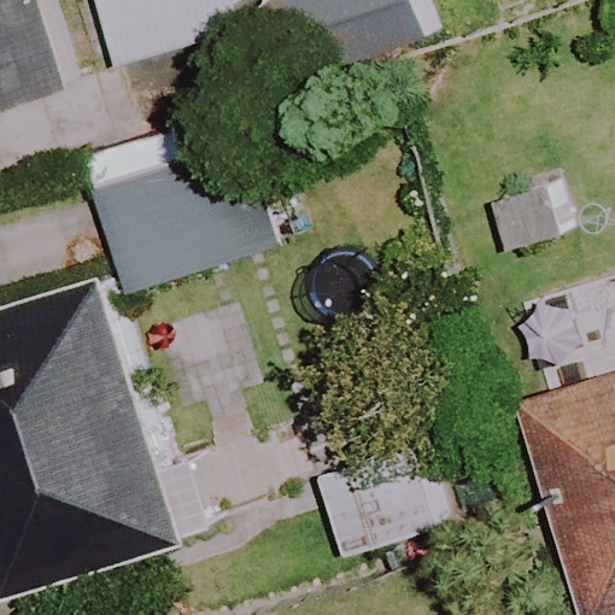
[(0,106),(74,87),(50,0),(0,0),(0,106)]
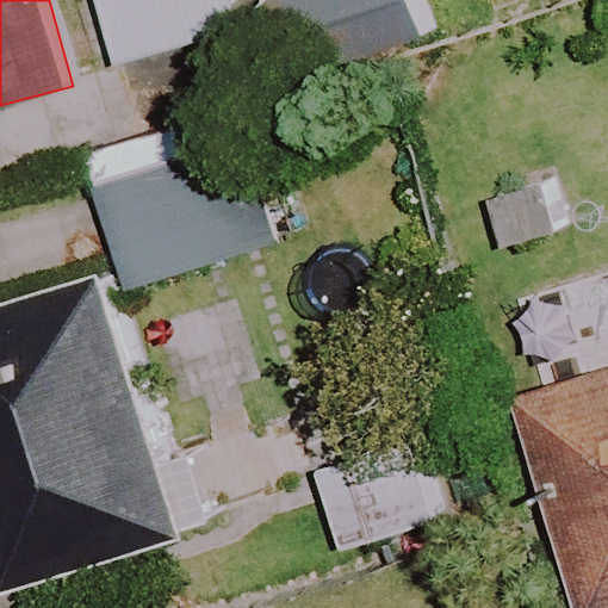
[(242,33),(234,0),(94,0),(112,68),(242,33)]
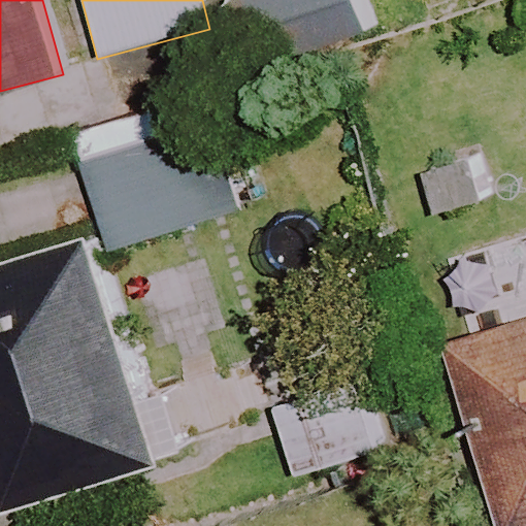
[(215,226),(186,104),(70,132),(102,254),(215,226)]
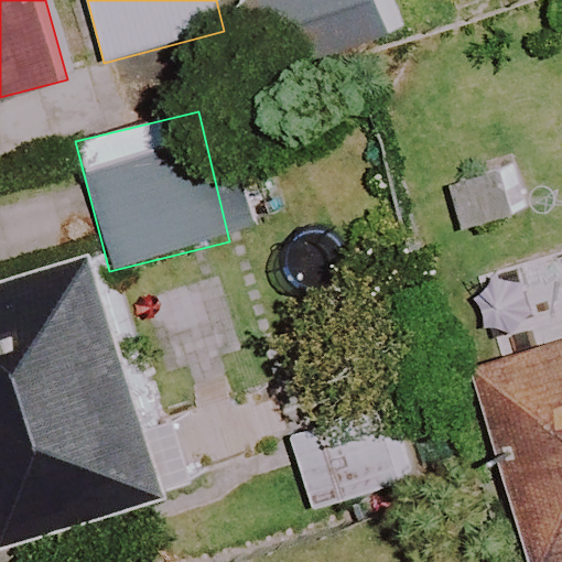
[(0,539),(1,543),(259,472),(238,399),(149,424),(98,242),(0,269),(0,539)]
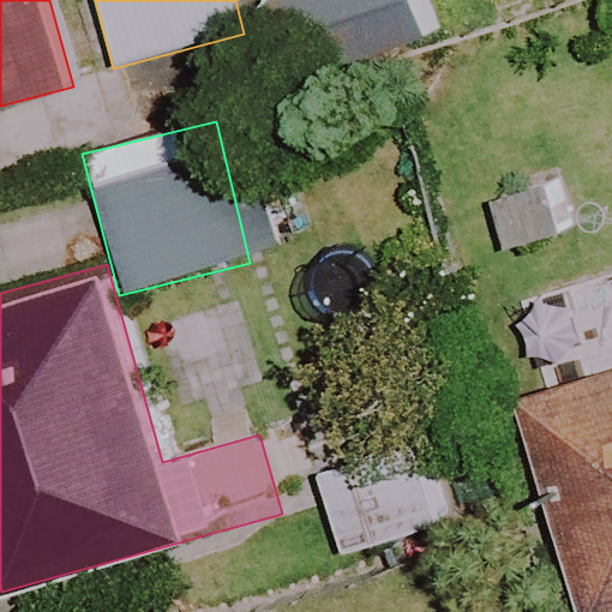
[(611,611),(611,372),(513,399),(537,522),(555,519),(573,611),(611,611)]
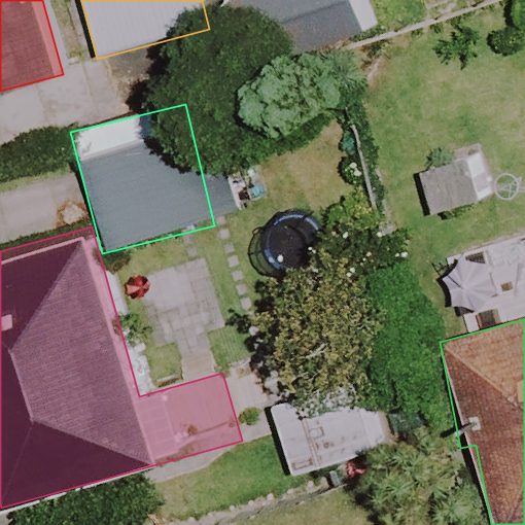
All buildings are outlined.
